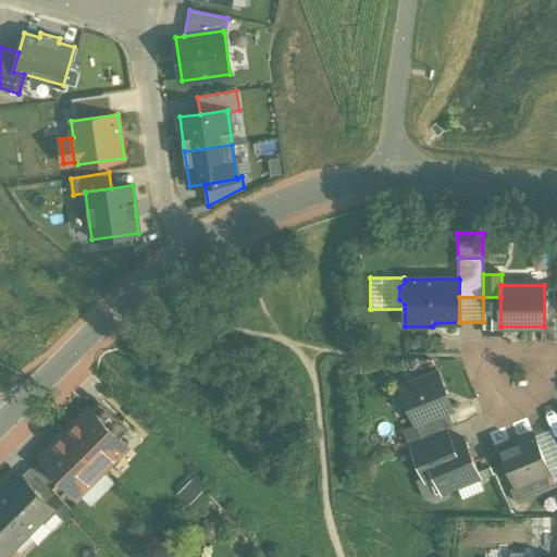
[(500,297),(483,297),(483,322),(483,329),(500,327),(500,326),(500,297)]
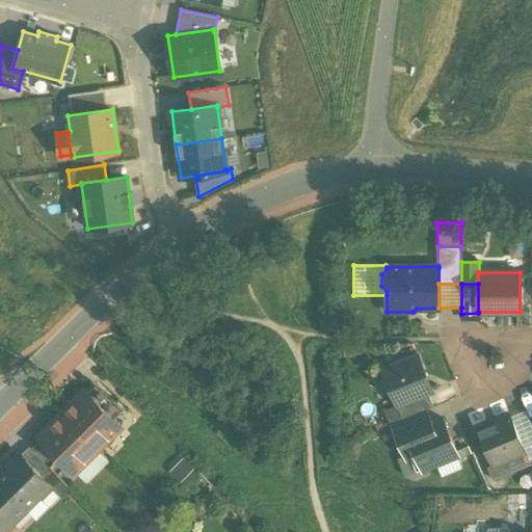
[(418,356),(383,370),(397,404),(428,392),(431,391),(418,356)]
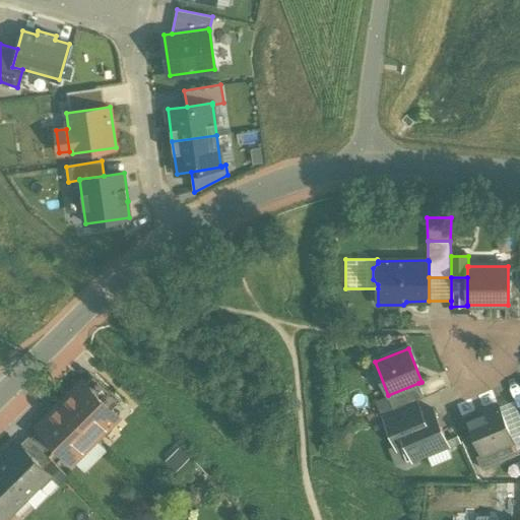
[(103,400),(83,382),(61,404),(95,439),(118,416),(111,409),(103,400)]
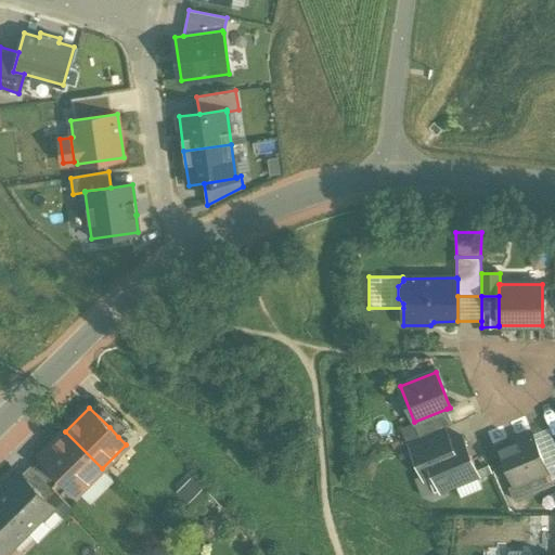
[(447,409),(414,422),(421,438),(444,427),(452,424),(447,409)]
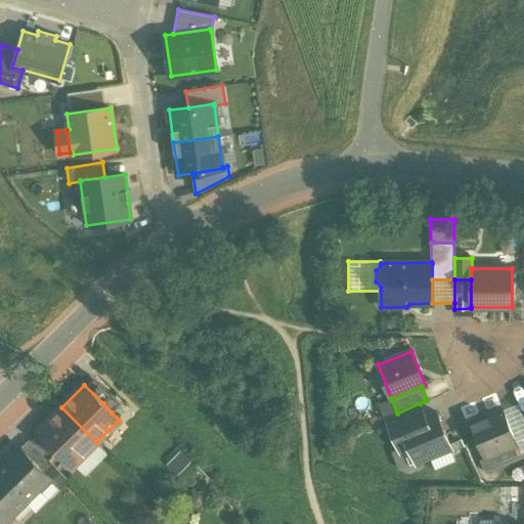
[(112,395),(103,403),(112,412),(121,403),(112,395)]
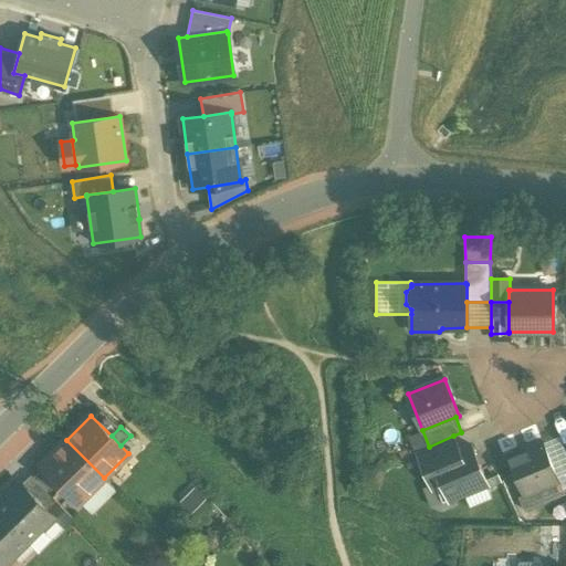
[(429,447),(417,451),(430,484),(432,488),(442,484),(432,461),(459,450),(453,436),(429,447)]
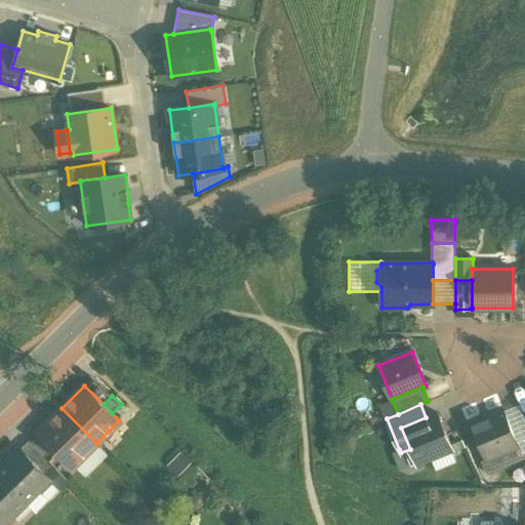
[(524,438),(524,421),(518,405),(503,411),(516,442),(524,438)]
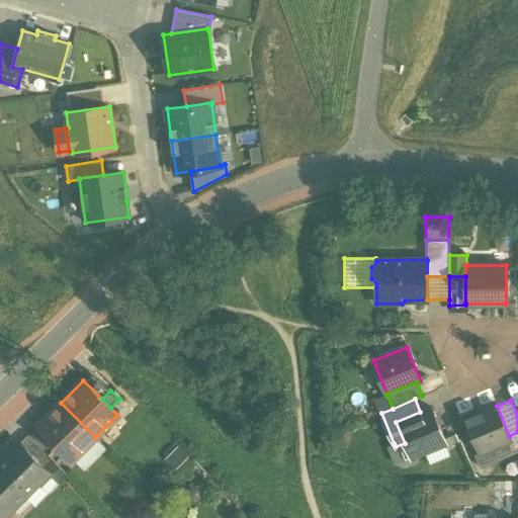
[(95,437),(61,403),(37,426),(56,444),(65,453),(72,460),(73,458),(95,437)]
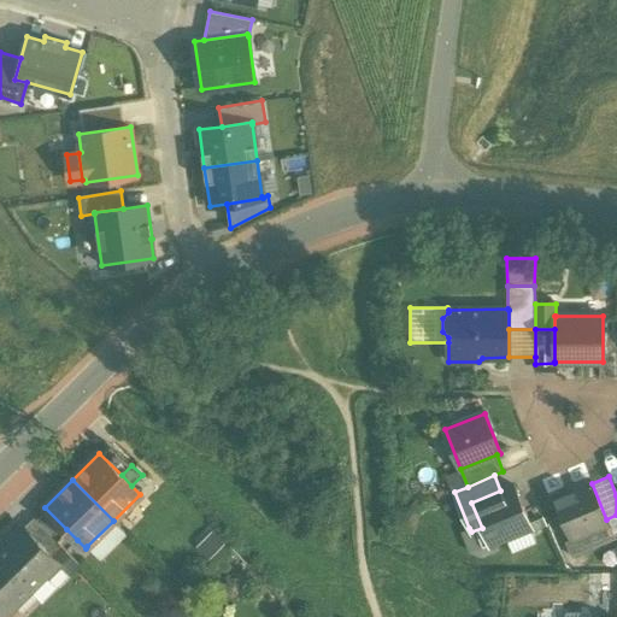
[(591,482),(553,498),(571,540),(609,524),(606,519),(592,483),(591,482)]
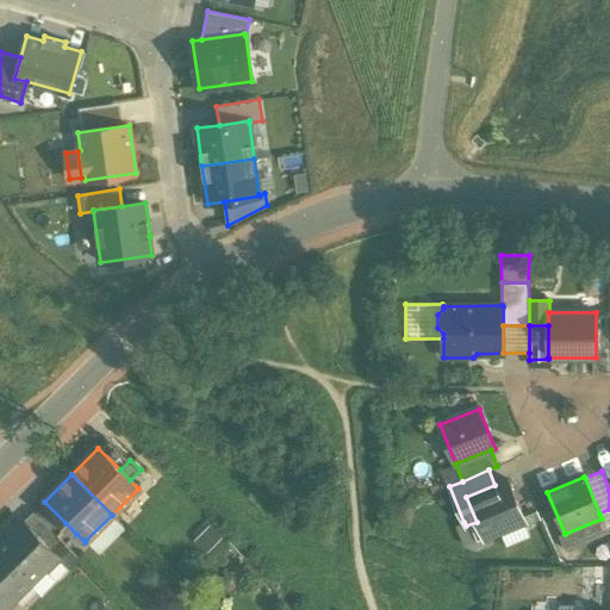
[(495,485),(466,497),(477,522),(484,539),(490,536),(526,522),(508,480),(495,485)]
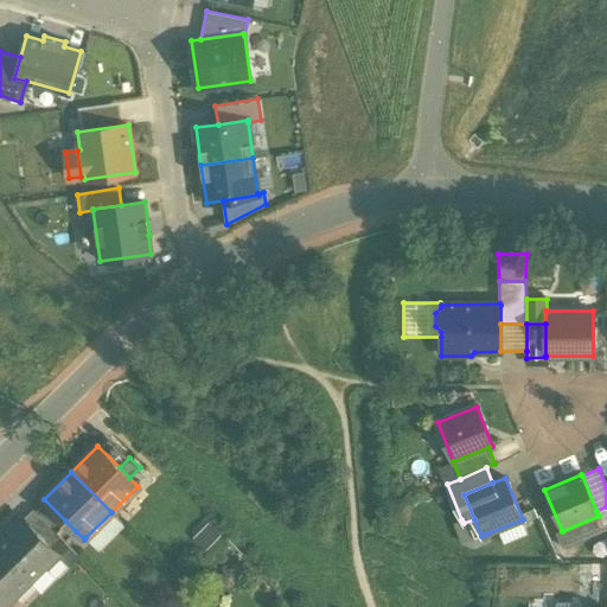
[(606,506),(596,511),(599,516),(602,525),(606,523),(606,506)]
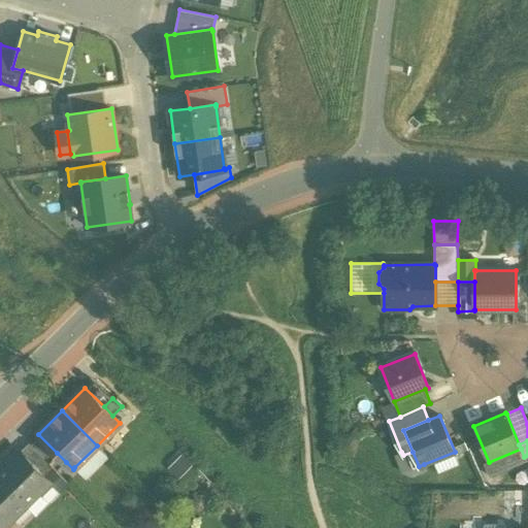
[(48,462),(29,442),(21,452),(45,476),(55,468),(48,462)]
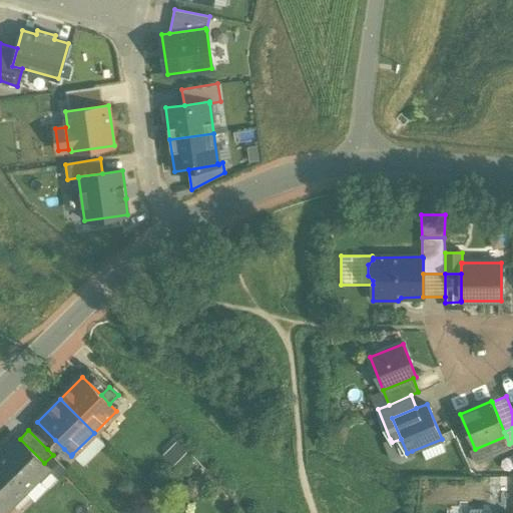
[(104,444),(94,433),(72,454),(84,466),(104,444)]
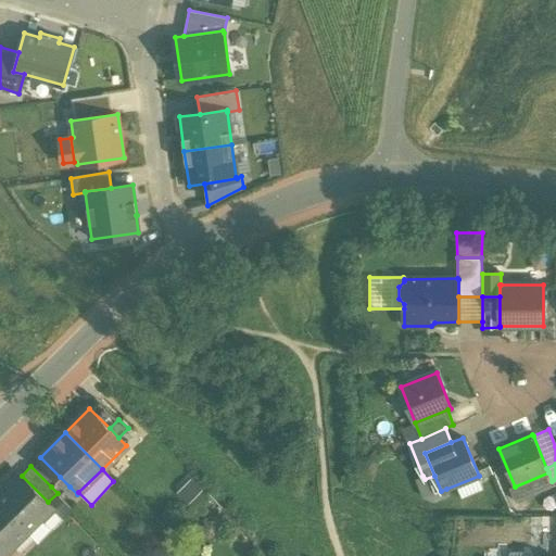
[(548,472),(515,487),(510,489),(515,502),(554,485),(552,481),(548,472)]
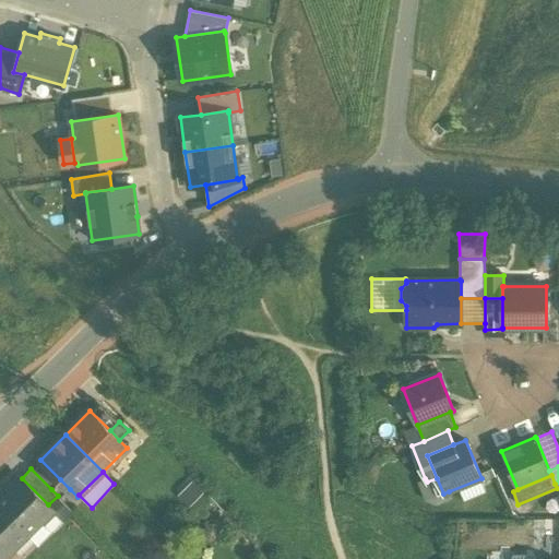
[(48,504),(22,478),(1,498),(0,496),(0,506),(27,534),(38,545),(51,532),(40,521),(52,509),(48,504)]
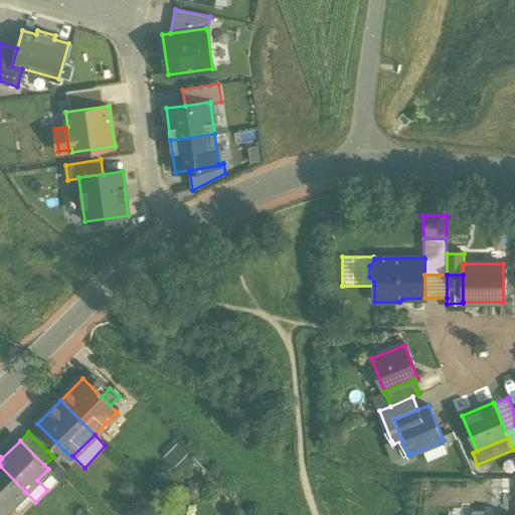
[(413,453),(408,455),(402,441),(393,444),(391,441),(384,444),(391,460),(402,465),(415,460),(413,453)]
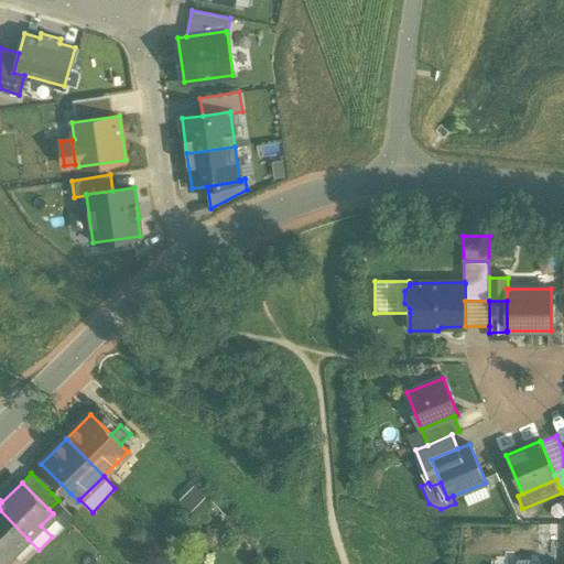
[(61,484),(52,494),(58,500),(61,503),(71,494),(61,484)]
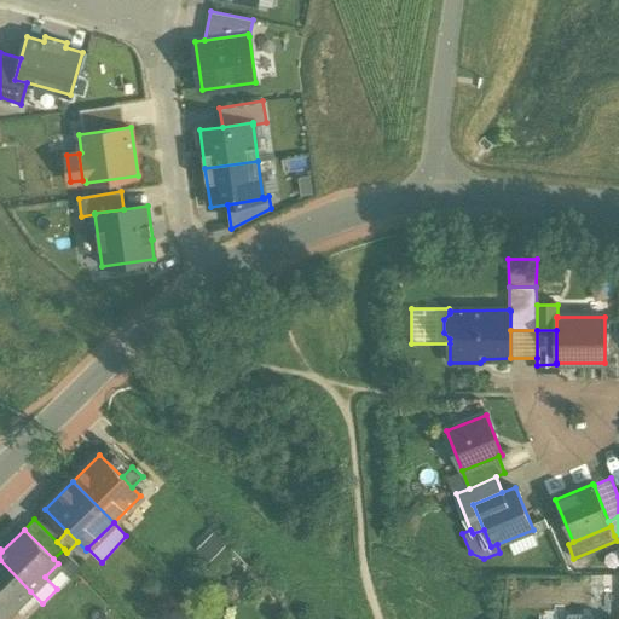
[(30,591),(0,560),(0,614),(3,618),(30,591)]
